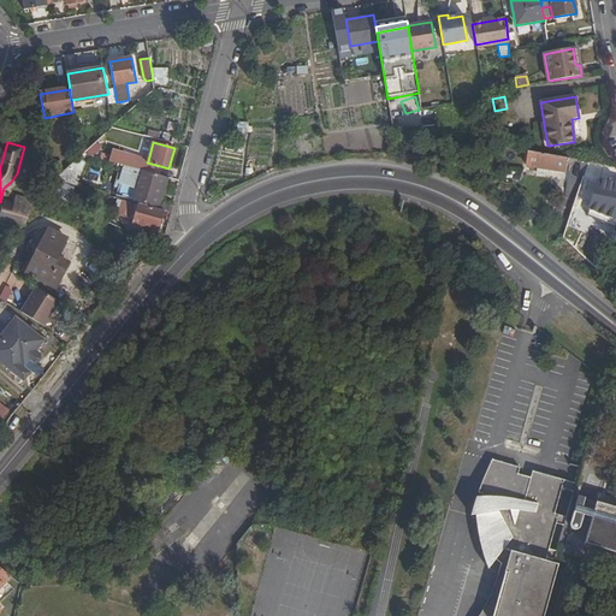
[(148,161),(112,152),(110,163),(123,166),(154,173),(157,165),(147,163),(148,161)]
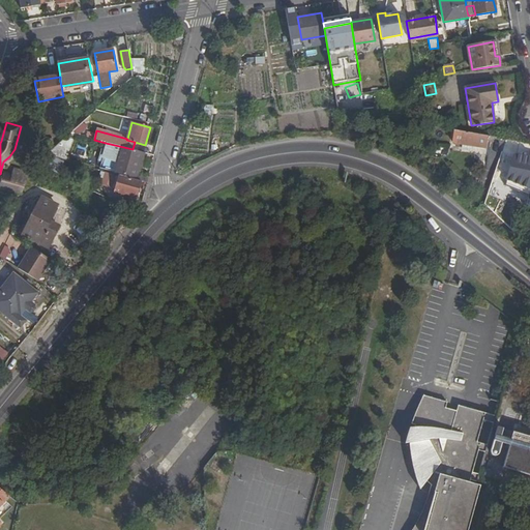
[(488,137),(455,130),(452,144),(464,146),(472,148),(484,150),(488,137)]
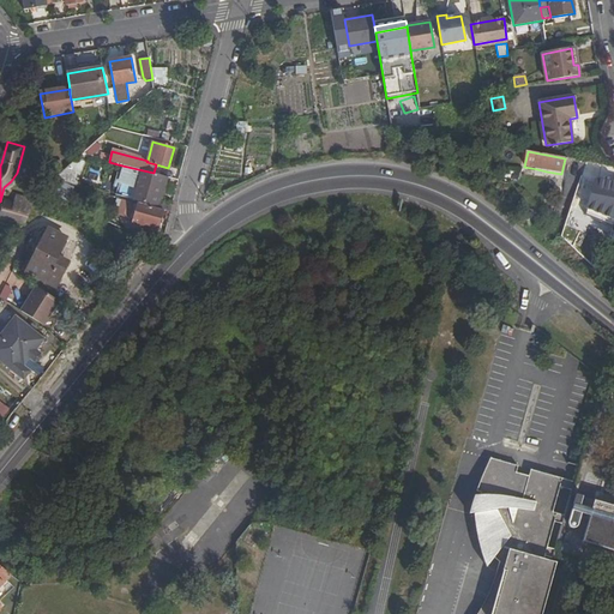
[(76,185),(101,160),(83,155),(80,157),(55,180),(76,185)]
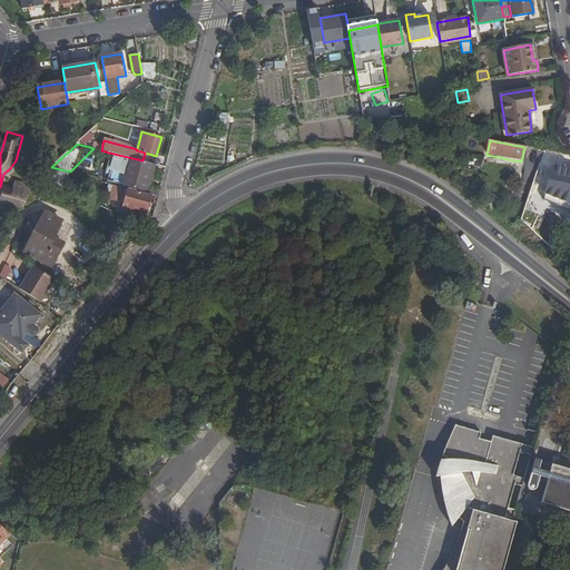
[(146,190),(154,164),(143,160),(114,154),(107,179),(146,190)]
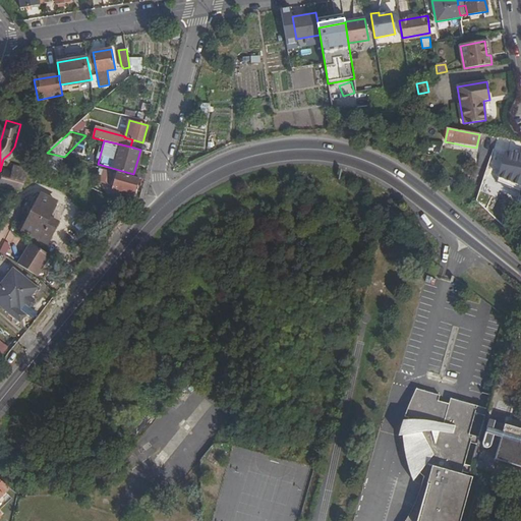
[(61,162),(49,157),(45,166),(56,171),(61,162)]
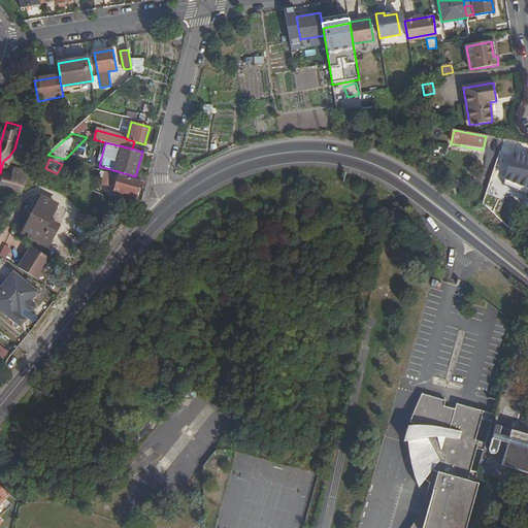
[(515,182),(527,186),(527,169),(520,167),(515,182)]
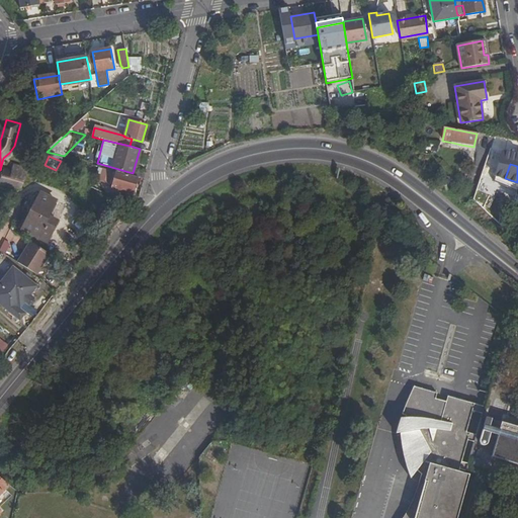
[(1,185),(20,190),(26,177),(28,172),(30,170),(15,166),(13,172),(5,170),(1,185)]
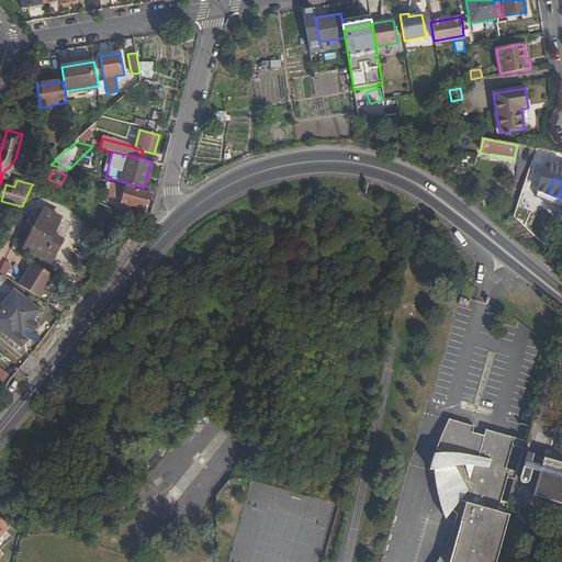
[(150,192),(156,194),(158,186),(147,183),(145,191),(150,192)]
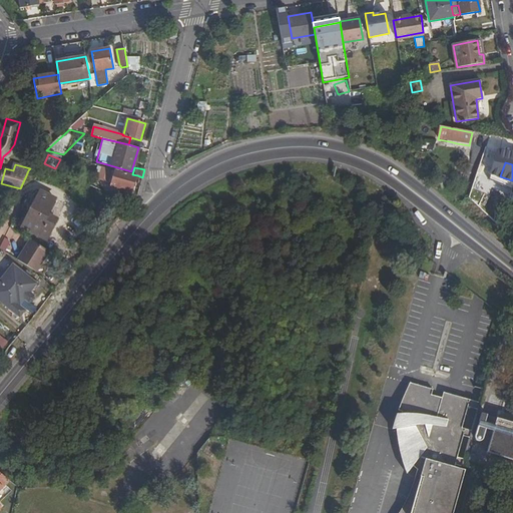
[(137,175),(132,174),(115,169),(110,185),(117,187),(116,190),(124,192),(124,189),(132,191),(137,175)]
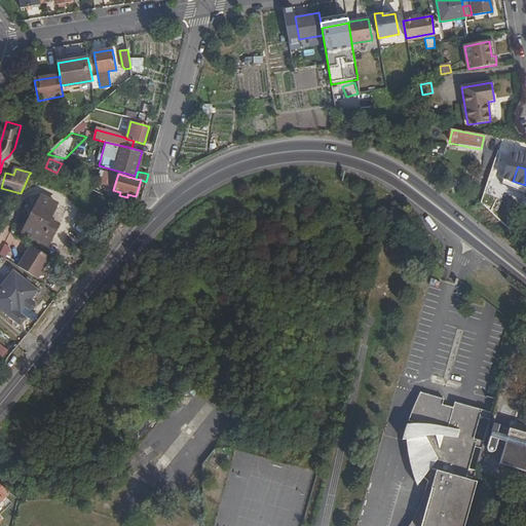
[(23,233),(47,247),(59,226),(49,221),(58,203),(42,196),(23,233)]
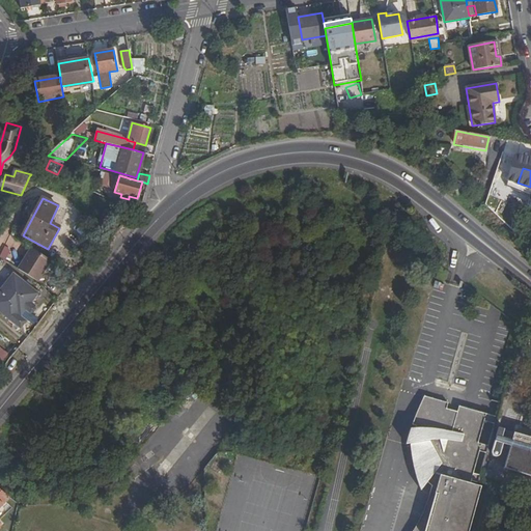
[(52,260),(31,248),(19,269),(38,281),(52,260)]
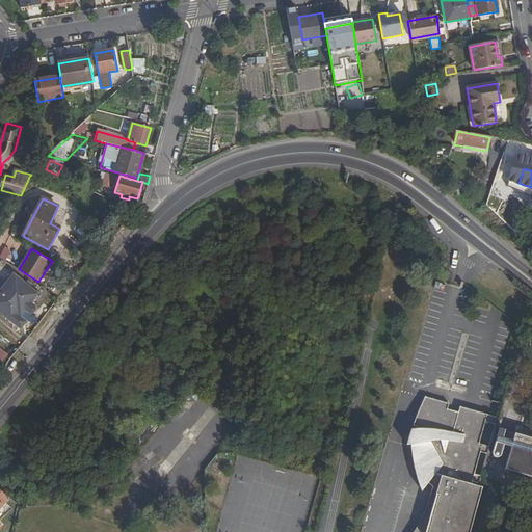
[(18,313),(21,316),(37,294),(15,275),(0,292),(0,312),(11,321),(18,313)]
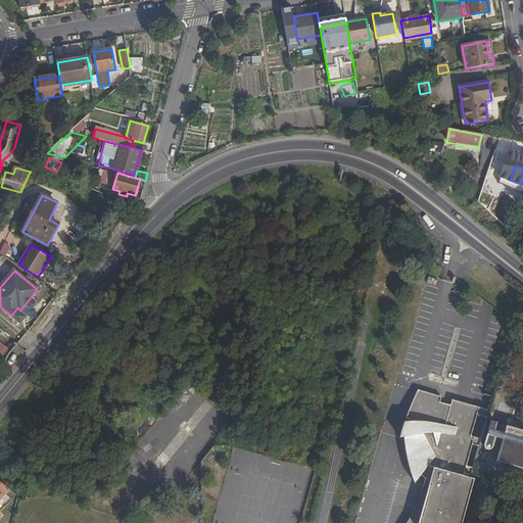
[(0,358),(1,359),(9,347),(2,342),(0,344),(0,358)]
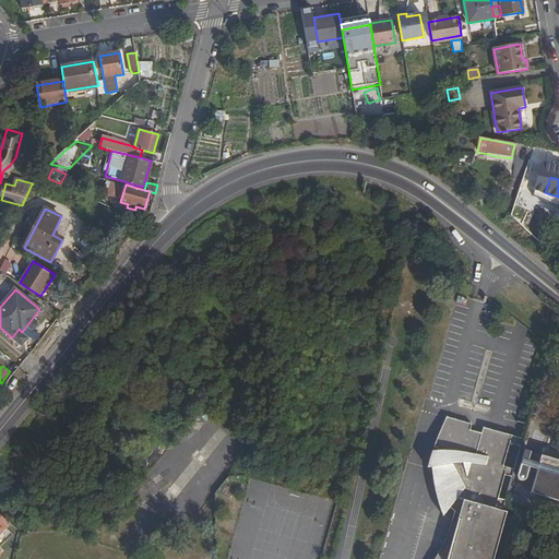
[(471,421),(448,414),(429,442),(421,462),(428,466),(428,474),(429,478),(431,489),(432,501),(437,513),(442,514),(448,506),(452,510),(450,515),(449,521),(445,531),(442,538),(439,545),(433,555),(430,558),(488,558),(503,509),(495,506),(506,468),(500,466),(510,433),(483,425),(482,430),(470,427),(471,421)]
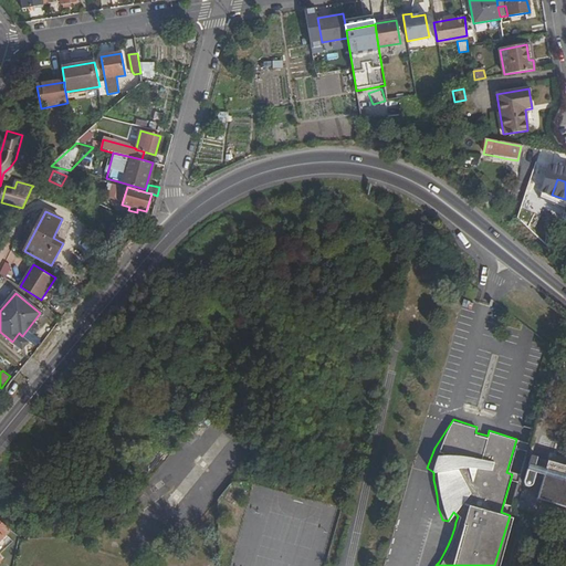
[(197,453),(192,460),(202,469),(208,462),(197,453)]
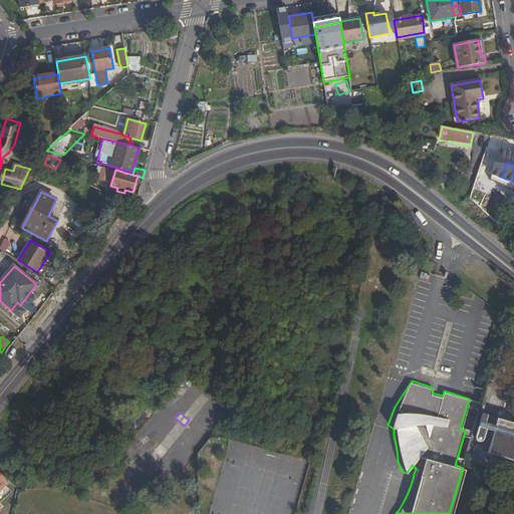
[(513,419),(496,414),(485,450),(513,459),(513,419)]
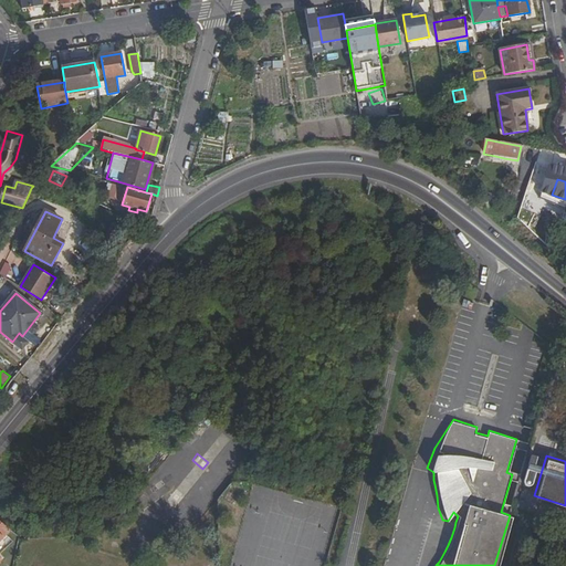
[(249,459),(244,464),(258,474),(262,469),(249,459)]
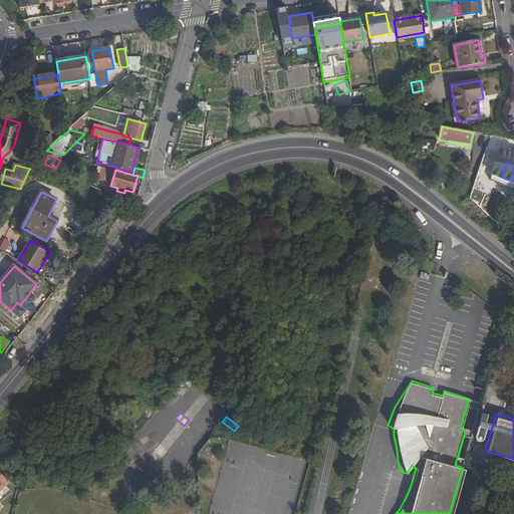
[(157,441),(152,448),(162,456),(166,449),(157,441)]
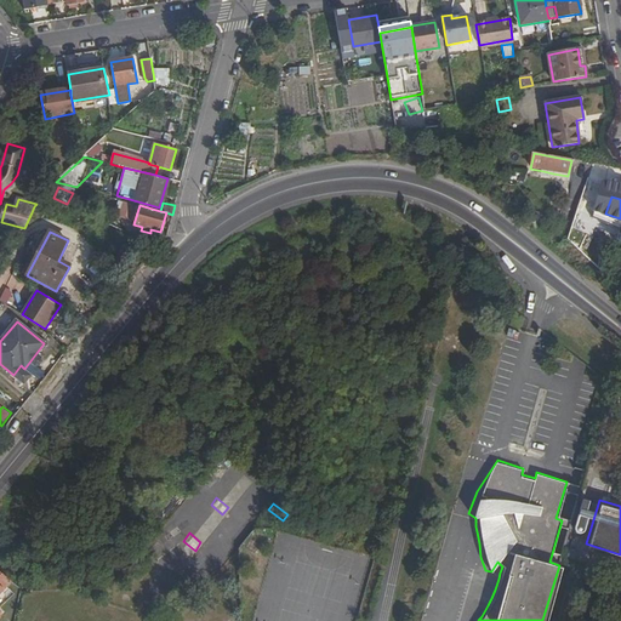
[(140,557),(129,568),(140,577),(151,568),(140,557)]
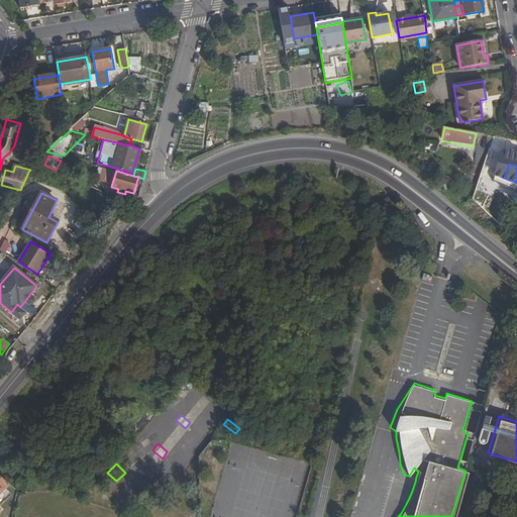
[(114,483),(112,488),(122,492),(124,486),(114,483)]
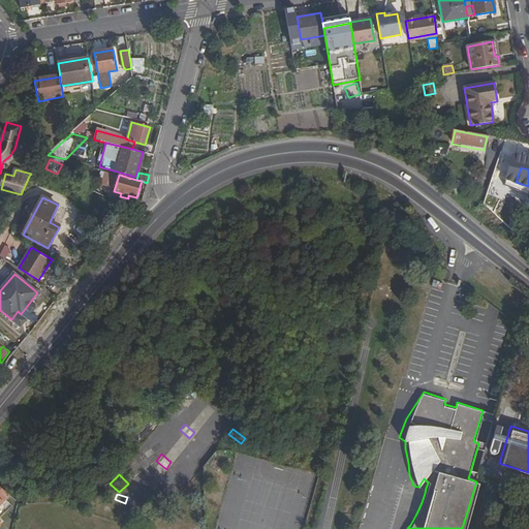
[(116,517),(121,503),(116,502),(110,515),(116,517)]
